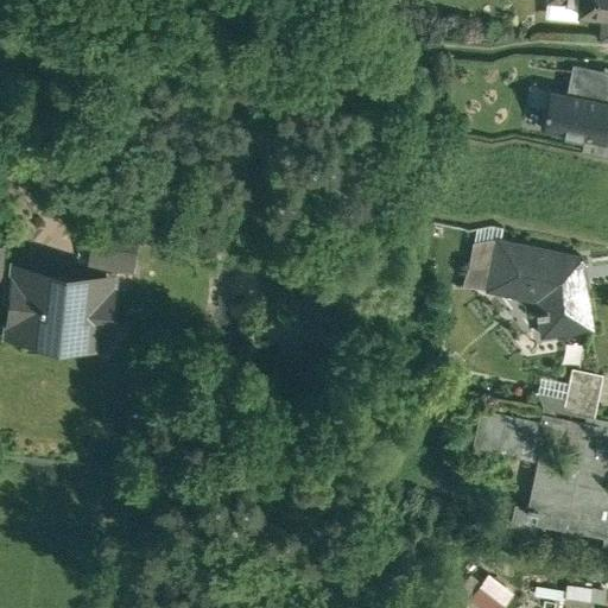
[(607,0),(569,0),(580,1),(578,11),(603,13),(607,13),(607,0)]
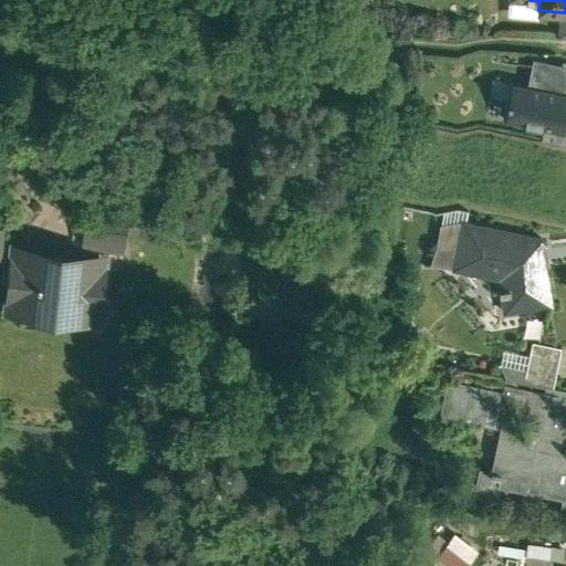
[(527,84),(565,93),(565,88),(565,64),(533,58),(527,84)]
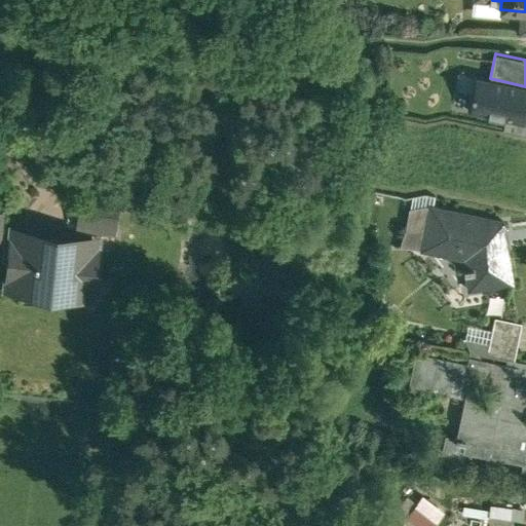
[(505,117),(523,121),(525,108),(525,85),(525,86),(490,78),(475,75),(467,109),(505,117)]
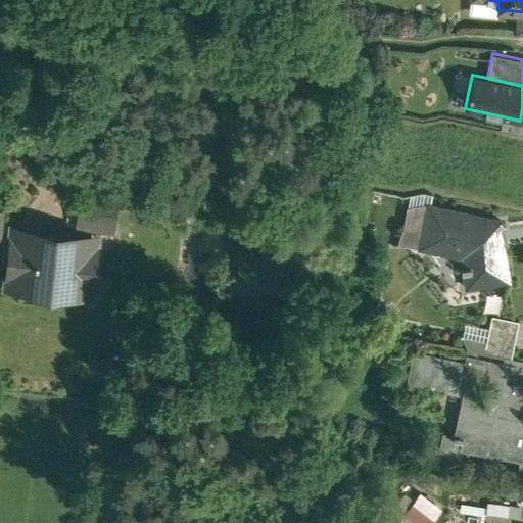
[(522,121),(520,121),(503,116),(500,129),(522,133),(522,121)]
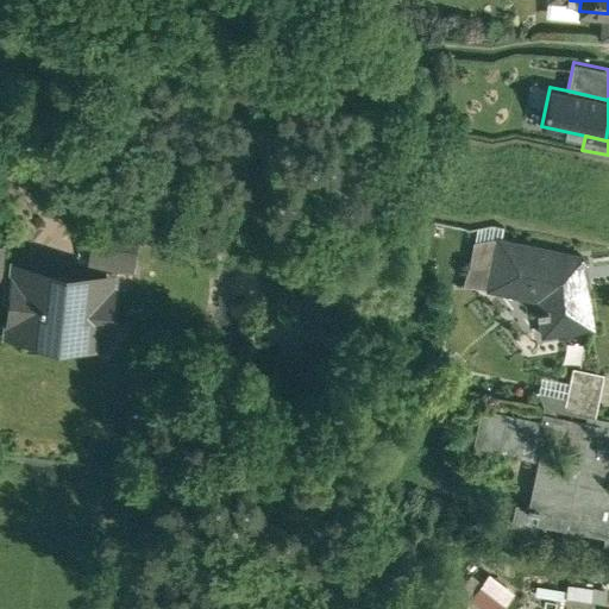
[(131,215),(96,212),(92,251),(127,256),(131,215)]
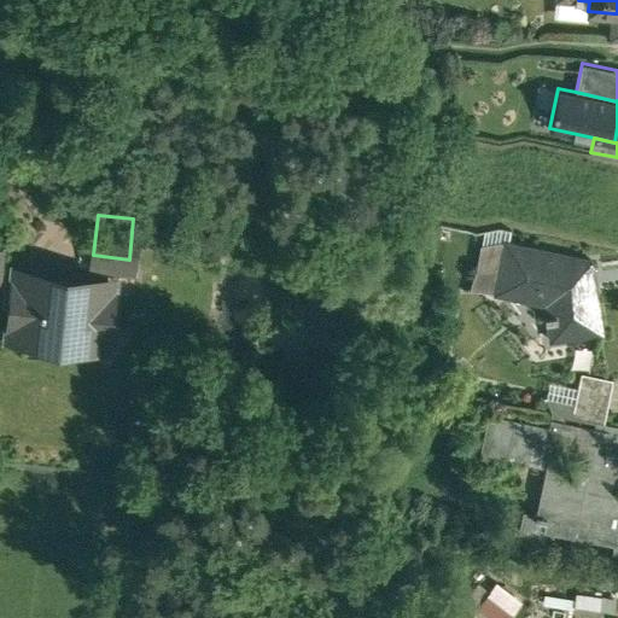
[(590,261),(482,237),(471,285),(493,290),(494,289),(500,290),(500,289),(547,298),(549,313),(546,314),(546,319),(551,318),(553,337),(582,332),(582,330),(598,327),(598,330),(600,330),(590,261)]
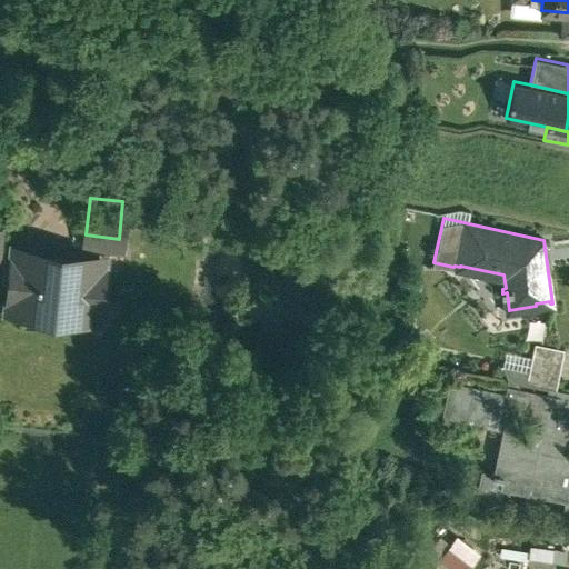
[(43,246),(21,243),(19,265),(13,265),(11,281),(17,281),(15,302),(90,311),(92,289),(98,290),(99,273),(95,272),(97,251),(75,249),(73,255),(65,253),(66,242),(53,241),(52,252),(42,251),(43,246)]
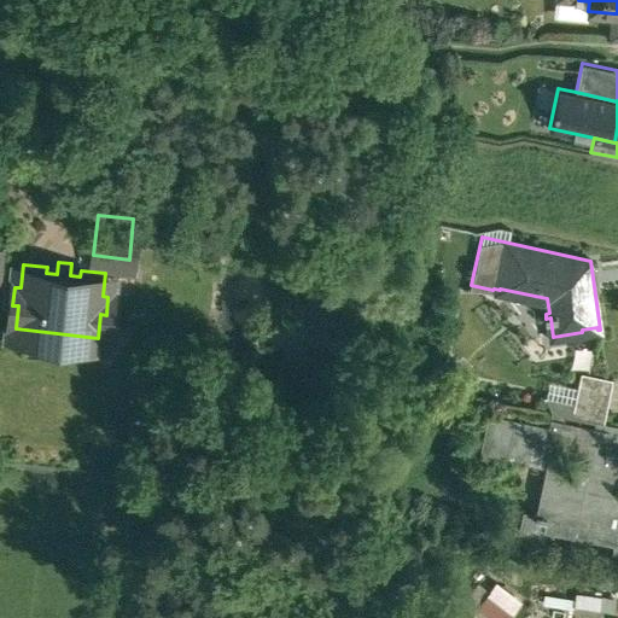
[(613,379),(582,372),(573,415),(596,420),(604,421),(613,379)]
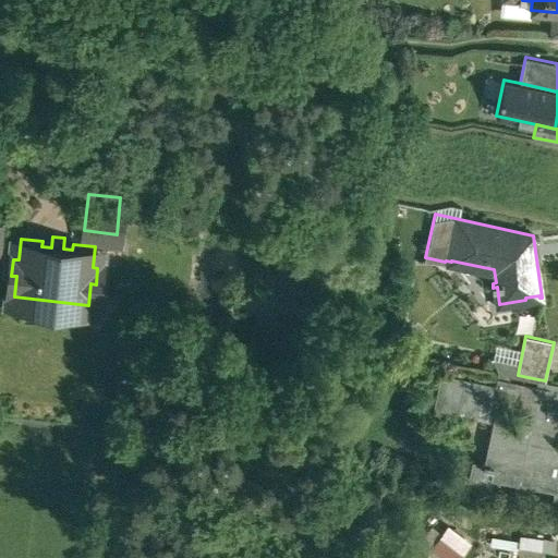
[(496,384),(446,373),(438,409),(465,414),(466,408),(501,415),(505,399),(533,405),(528,432),(511,427),(511,425),(499,422),(489,463),(483,462),(482,464),(476,463),(472,484),(497,489),(499,478),(516,482),(512,498),(514,498),(518,483),(554,489),(550,506),(557,507),(557,449),(545,447),(548,425),(550,425),(554,412),(557,412),(557,383),(545,380),(538,379),(536,389),(509,384),(511,373),(499,371),(496,384)]
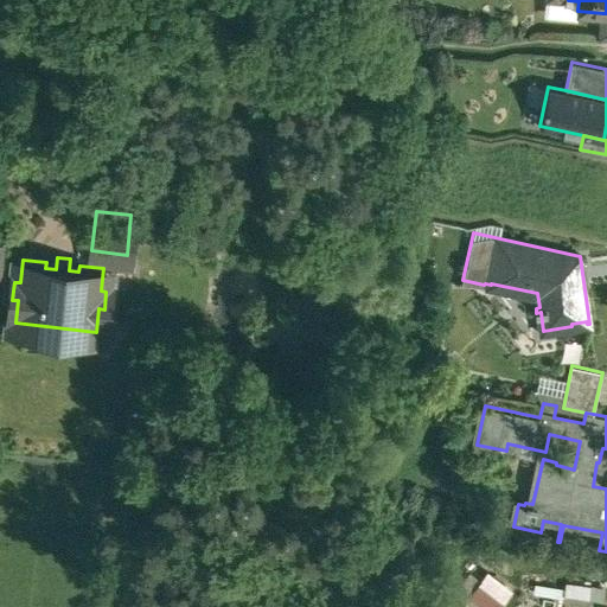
[(465,593),(480,606),(496,606),(510,589),(485,569),(465,593)]
